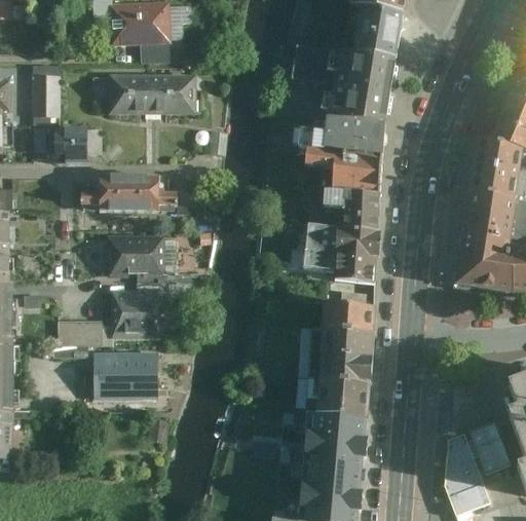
[(0,15),(10,15),(9,0),(0,0),(0,15)]
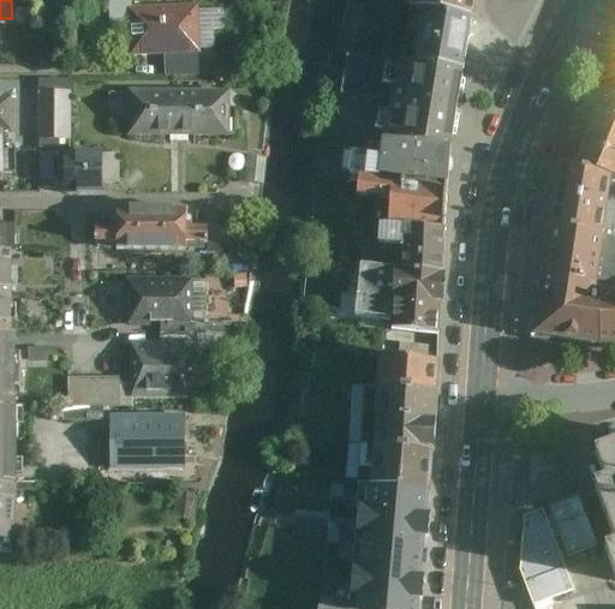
[(108,0),(108,16),(127,16),(126,0),(108,0)]
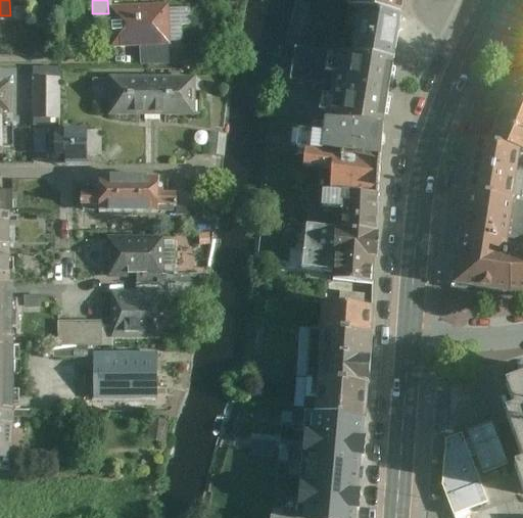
[(109,42),(170,40),(168,0),(107,0),(108,13),(109,42)]
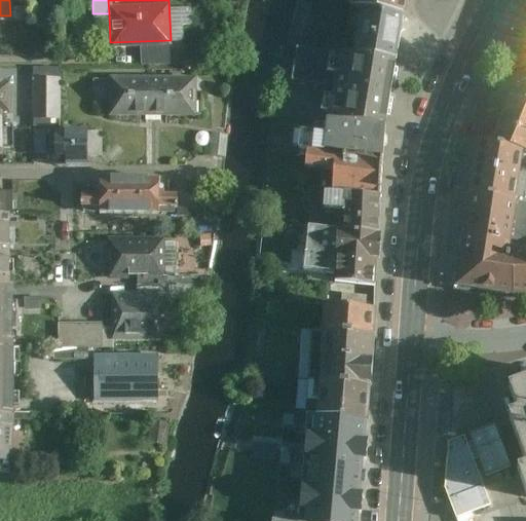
[(348,0),(348,3),(361,5),(404,11),(406,0),(348,0)]
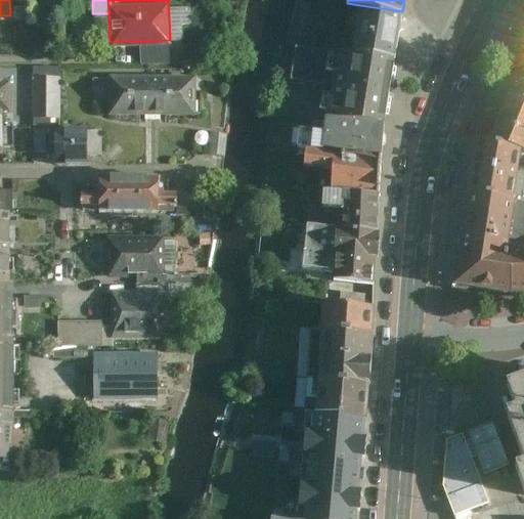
[(359,5),(352,49),(394,55),(402,11),(359,5)]
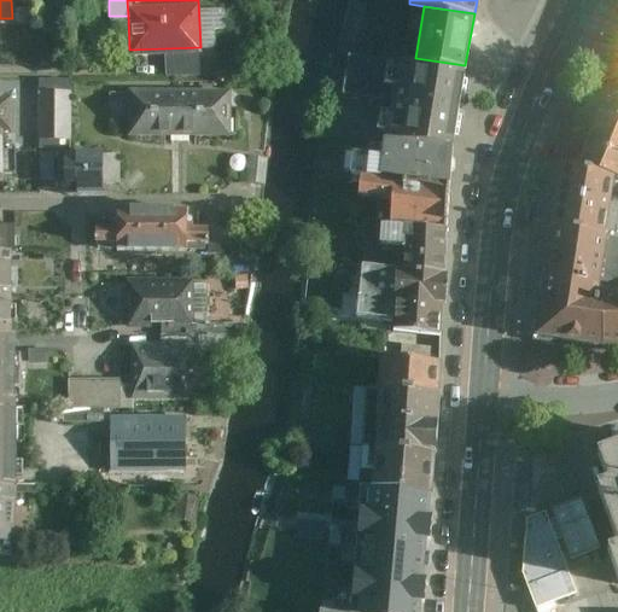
[(366,92),(372,53),(347,50),(340,88),(366,92)]
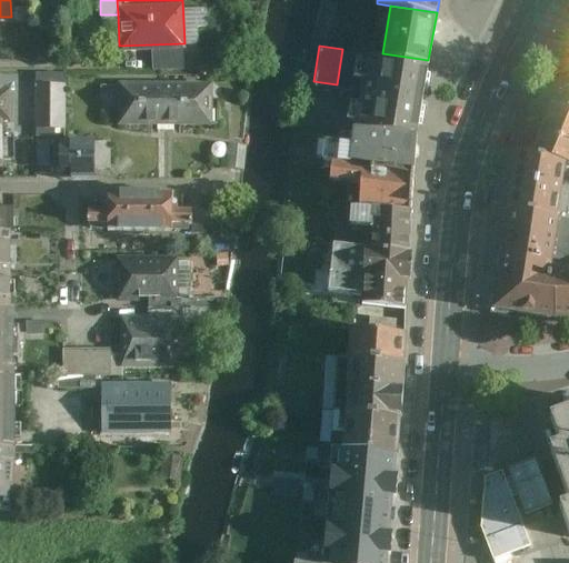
[(568,46),(549,100),(568,107),(568,46)]
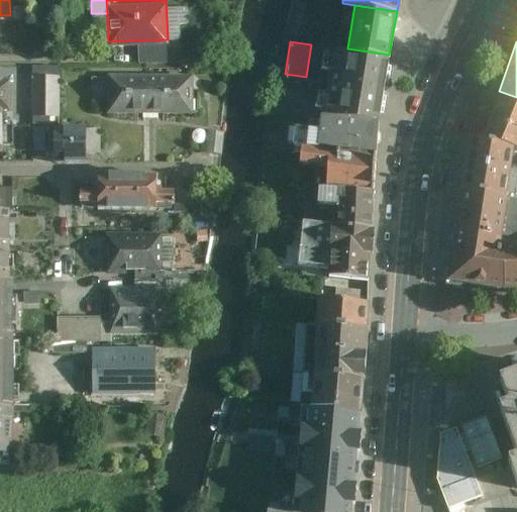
[(325,107),(324,114),(378,120),(389,55),(347,48),(334,46),(326,90),(317,89),(314,106),(325,107)]
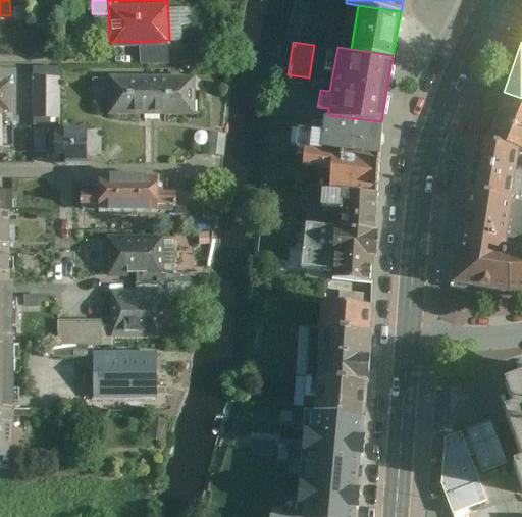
[(59,115),(58,62),(32,62),(32,116),(59,115)]
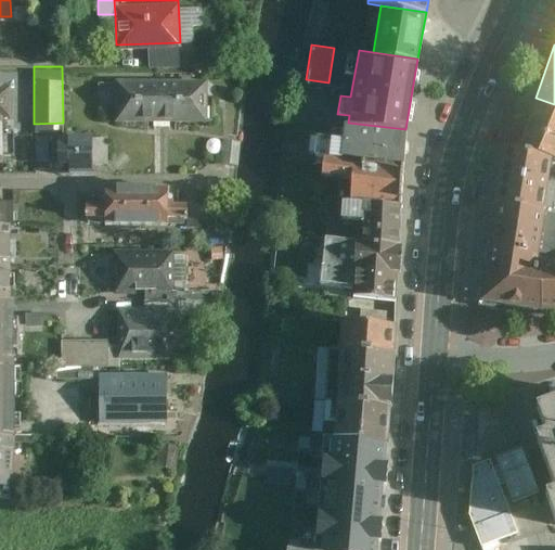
[(206,75),(158,76),(158,116),(206,115),(206,75)]
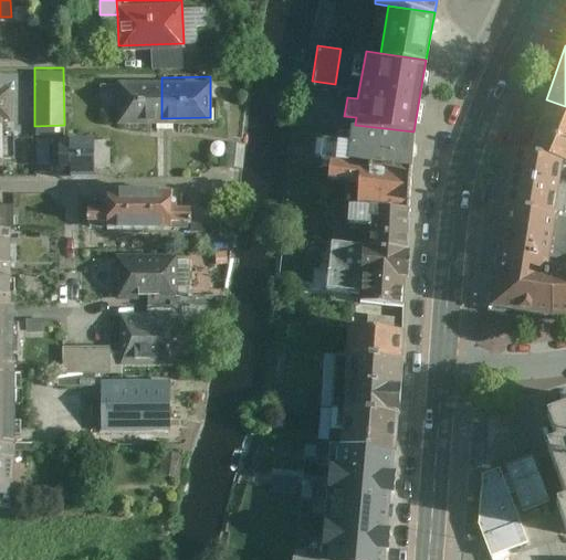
[(161,77),(114,77),(114,120),(161,118),(161,77)]
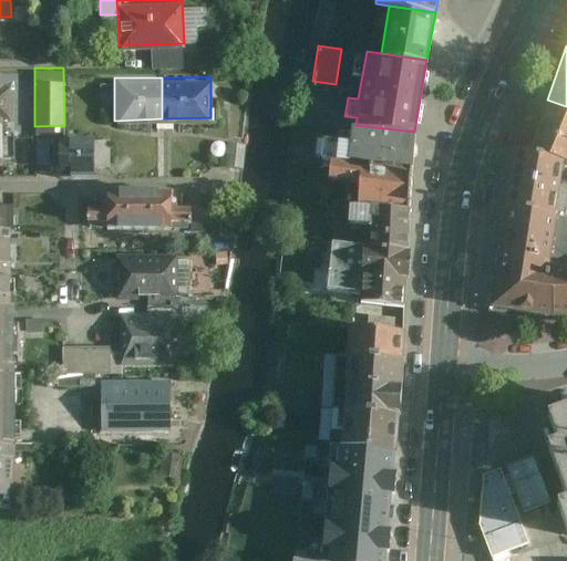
[(0,83),(0,134),(2,134),(2,116),(11,116),(10,87),(2,87),(2,84),(0,83)]
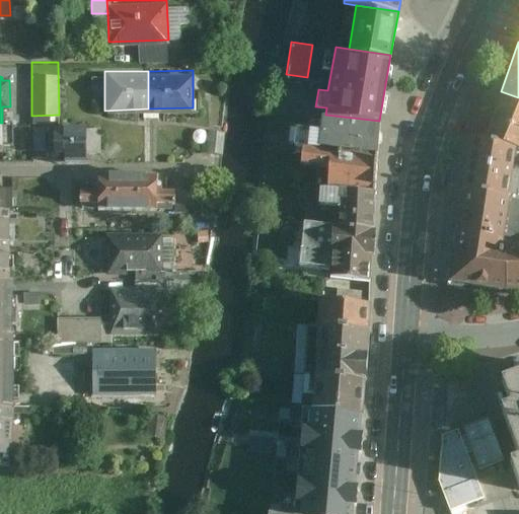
[(518,97),(501,91),(487,136),(518,146),(518,97)]
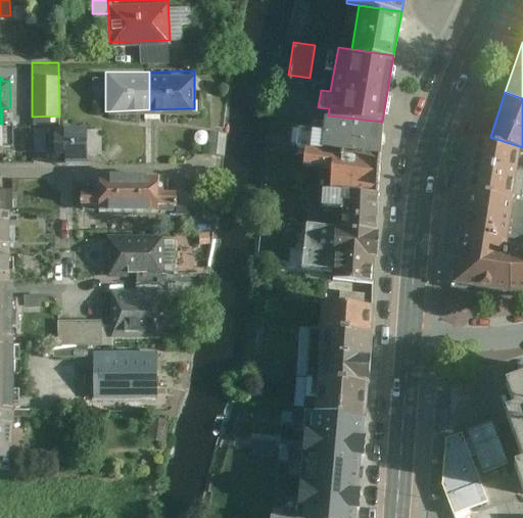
[(294,144),(304,145),(379,154),(382,122),(328,115),(324,114),(323,129),(296,126),(294,144)]
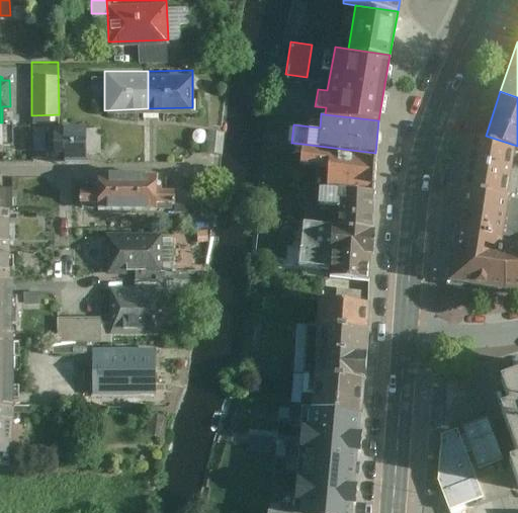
[(82,149),(82,125),(52,125),(52,157),(82,157),(82,149)]
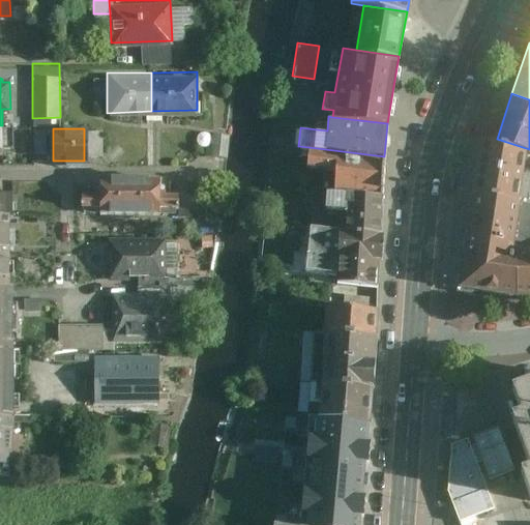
[(101,128),(84,128),(84,152),(101,152),(101,128)]
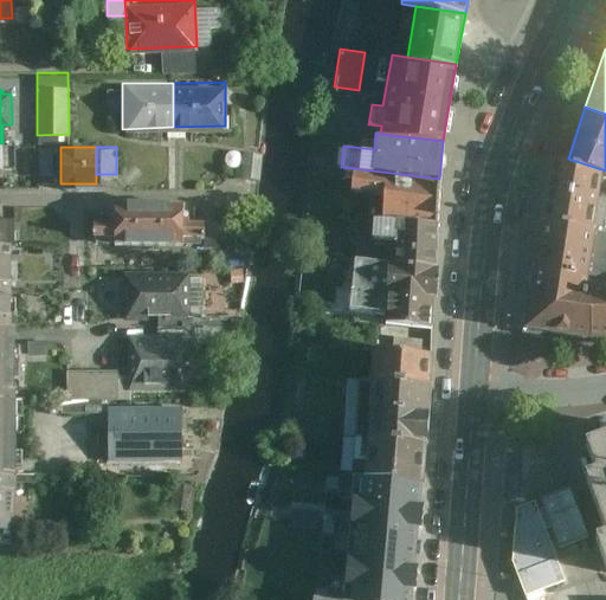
[(259,149),(242,148),(240,173),(257,174),(259,149)]
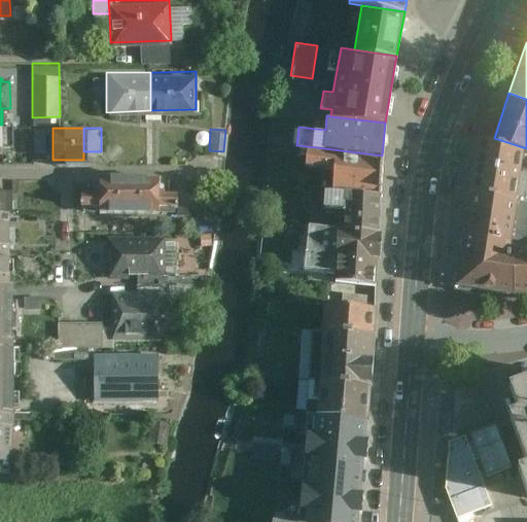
[(475,193),(526,202),(526,168),(524,167),(526,148),(494,138),(487,138),(475,193)]
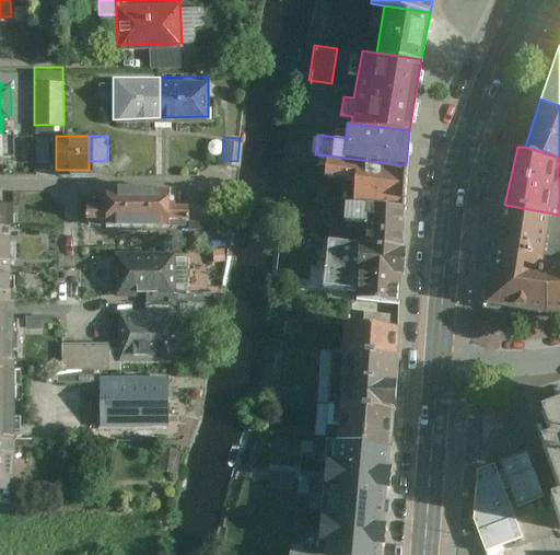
[(352,200),(377,203),(404,206),(406,165),(326,155),(324,175),(353,180),(352,200)]
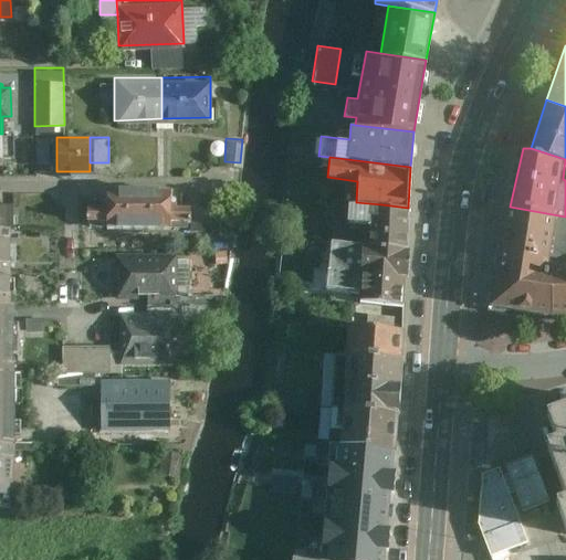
[(88,204),(88,218),(108,218),(107,224),(170,224),(170,218),(190,218),(190,217),(190,205),(175,205),(176,202),(171,202),(171,188),(108,188),(108,201),(103,201),(103,204),(88,204)]
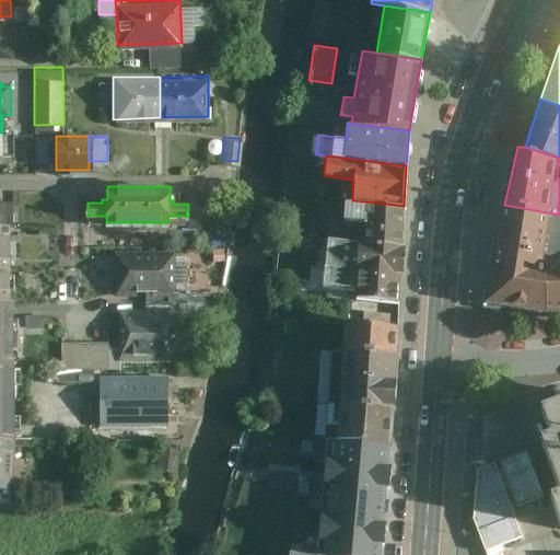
[(366,214),(364,242),(401,245),(404,206),(377,203),(377,214),(366,214)]
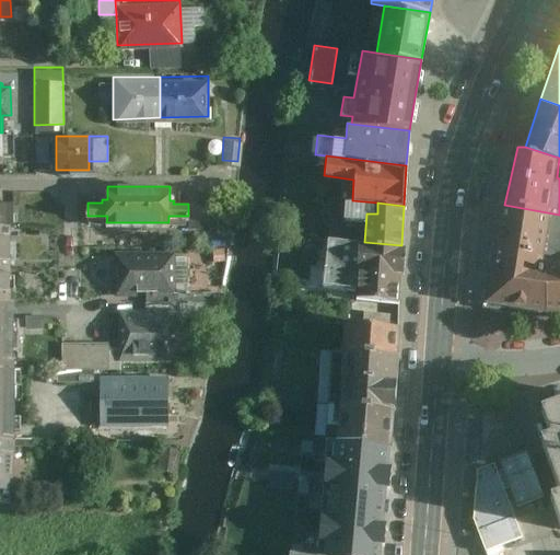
[(559,215),(504,205),(493,301),(514,309),(550,313),(559,312),(559,215)]
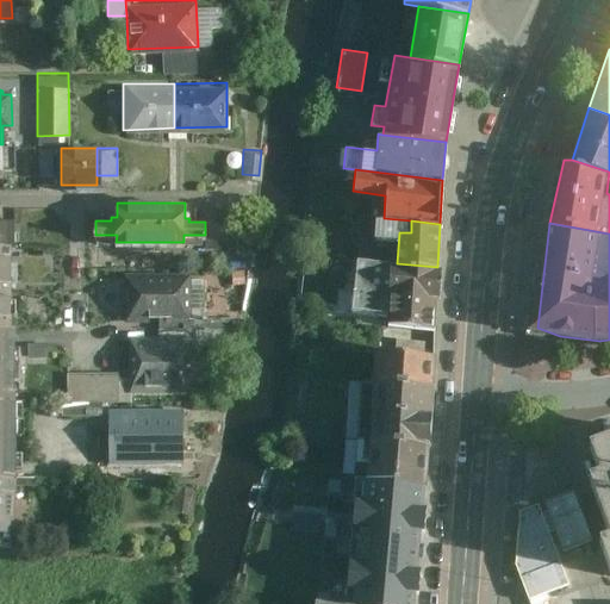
[(0,291),(11,291),(12,244),(0,244),(0,291)]
